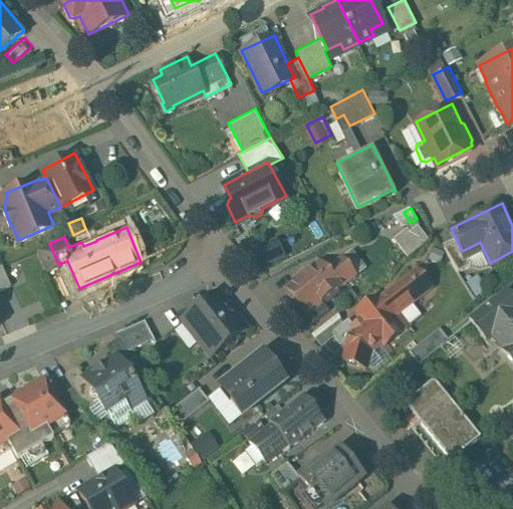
[(276,238),(250,250),(258,266),(284,253),(276,238)]
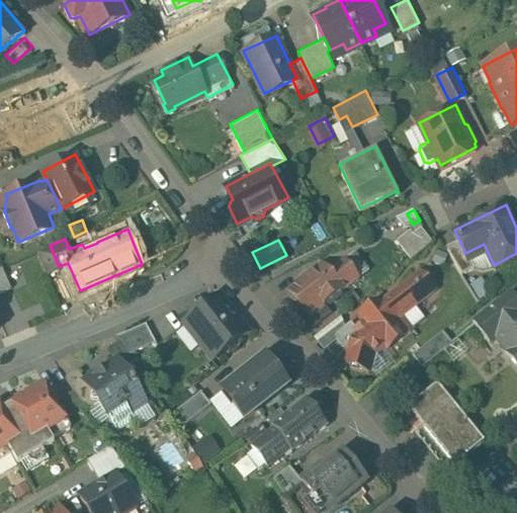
[(459,241),(447,247),(461,271),(474,265),(467,252),(465,253),(459,241)]
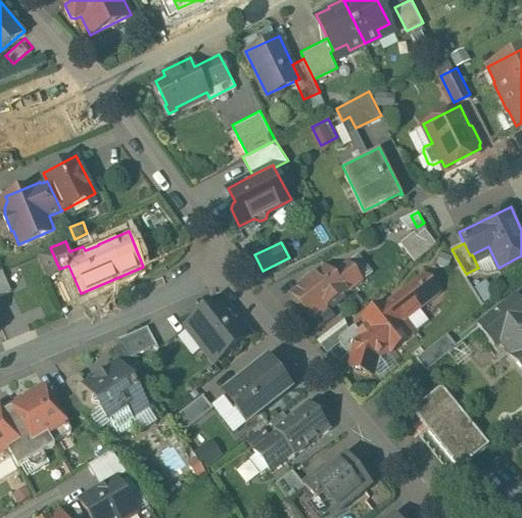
[(50,247),(38,252),(47,275),(59,269),(50,247)]
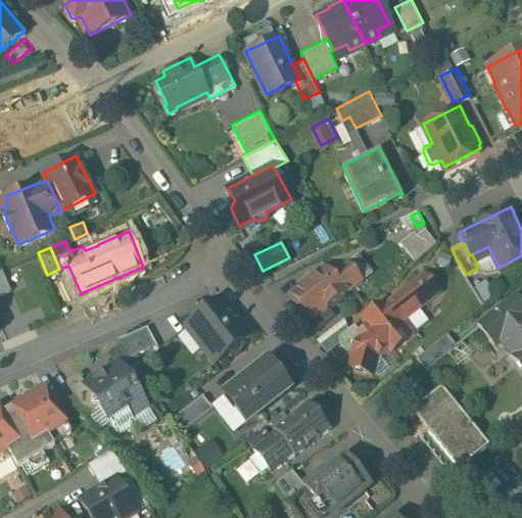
[(363,277),(347,259),(332,271),(347,289),(363,277)]
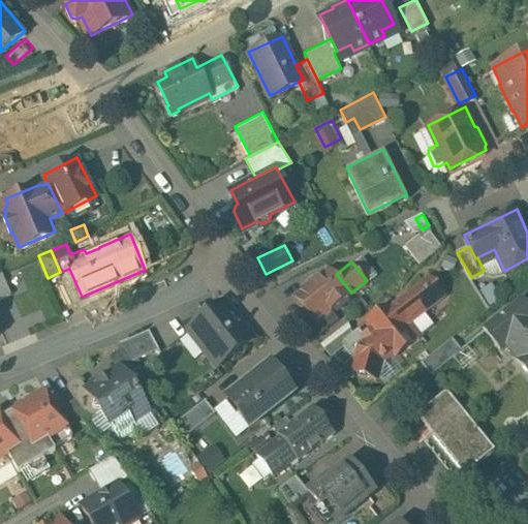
[(330,266),(301,288),(300,288),(293,294),(322,330),(338,317),(331,309),(351,293),(336,274),(330,266)]
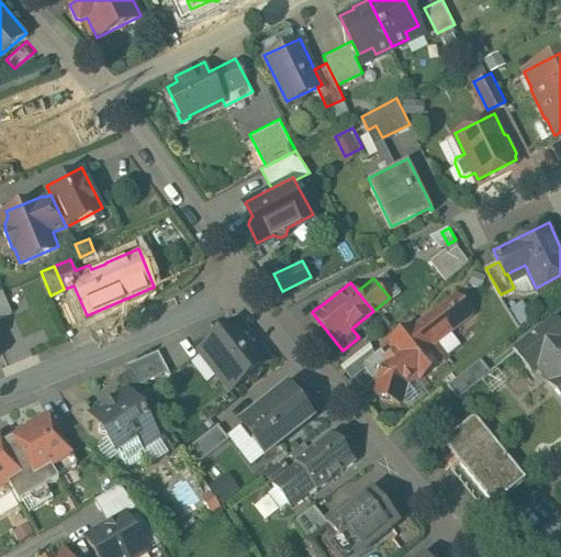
[(0,288),(0,314),(11,310),(2,288),(0,288)]
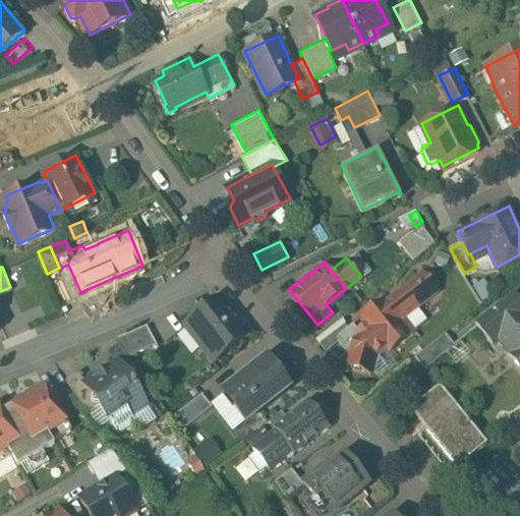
[(365,321),(357,328),(352,321),(339,332),(343,336),(339,339),(350,353),(347,363),(370,370),(377,352),(385,345),(387,348),(415,326),(405,313),(417,303),(437,289),(421,271),(383,300),(382,298),(361,314),(365,321)]
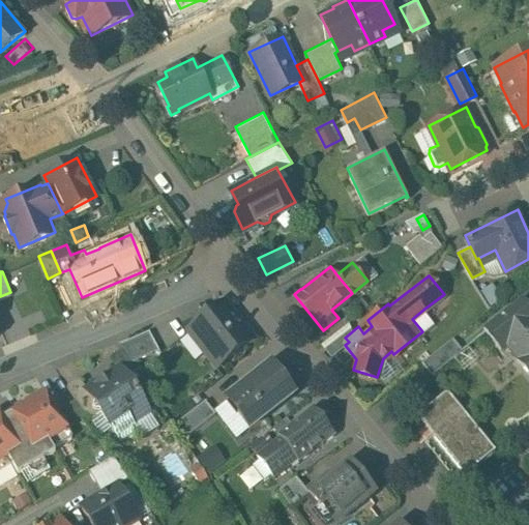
[(528,305),(522,296),(483,327),(501,349),(506,345),(528,373),(528,305)]
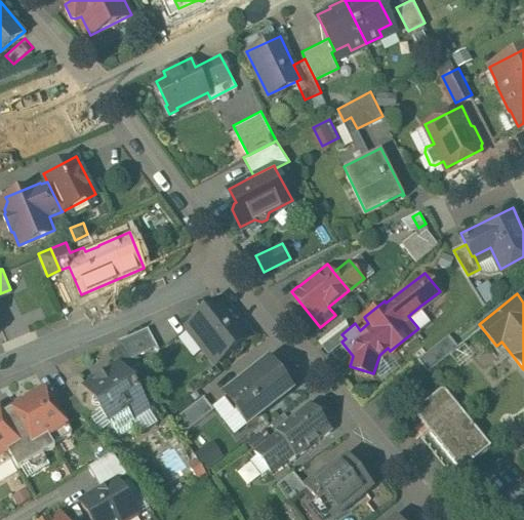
[(226,301),(215,308),(210,307),(187,325),(214,361),(251,332),(226,301)]
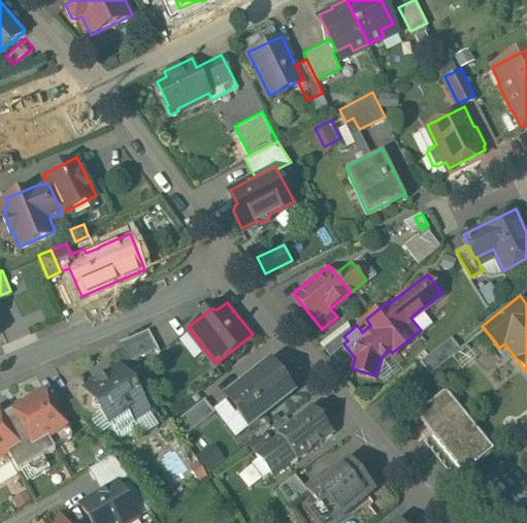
[(423,307),(410,318),(421,330),(433,321),(423,307)]
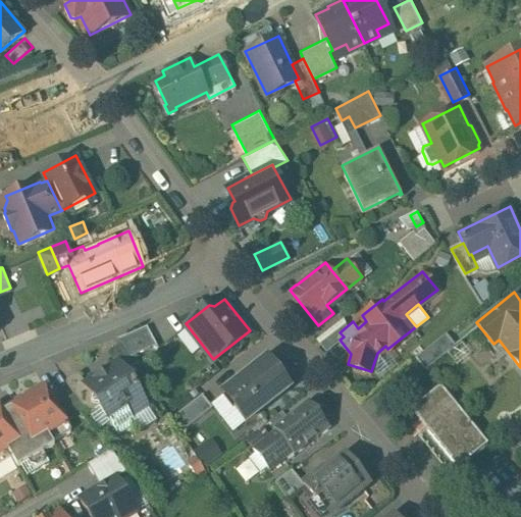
[(147,323),(118,335),(131,354),(156,342),(147,323)]
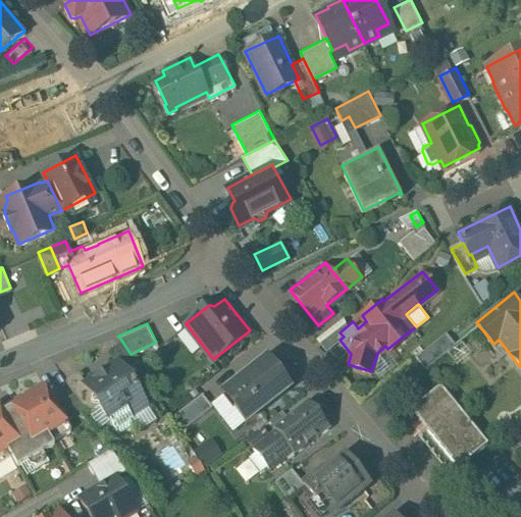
[(446,331),(416,355),(425,367),(456,343),(446,331)]
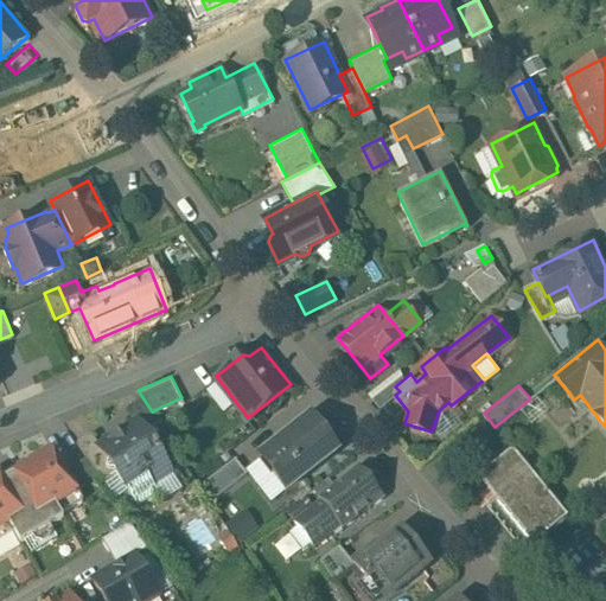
[(311,415),(260,454),(286,487),(337,448),(311,415)]
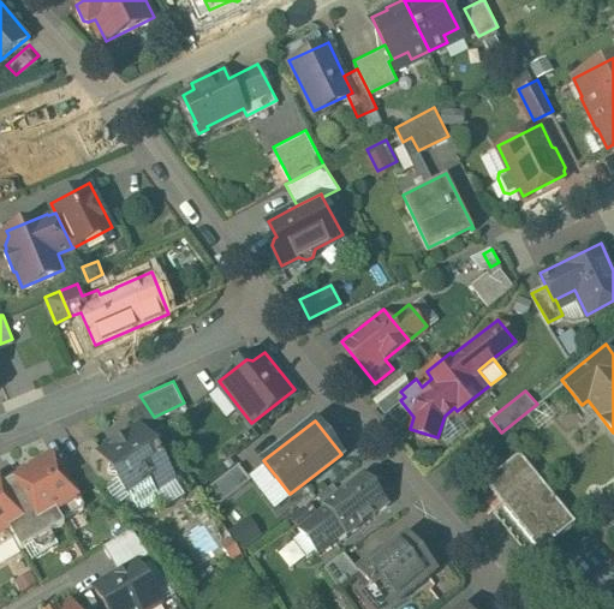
[(101,448),(99,449),(117,475),(130,494),(139,508),(160,495),(154,485),(165,478),(166,478),(172,473),(158,452),(159,447),(154,446),(139,423),(101,448)]
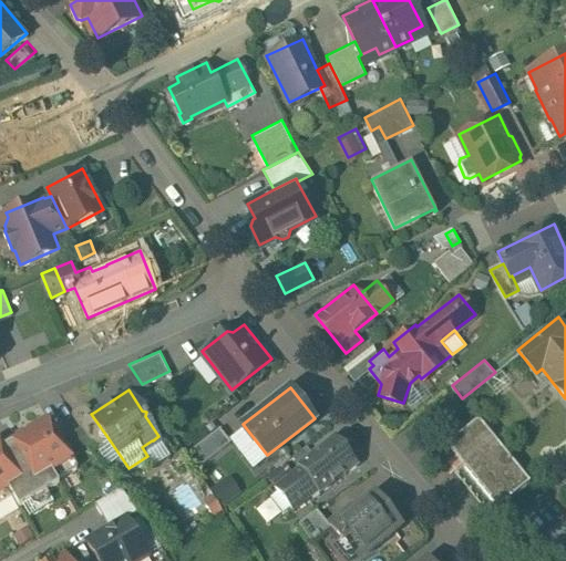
[(107,437),(91,414),(93,413),(84,402),(71,409),(92,442),(101,436),(107,437)]
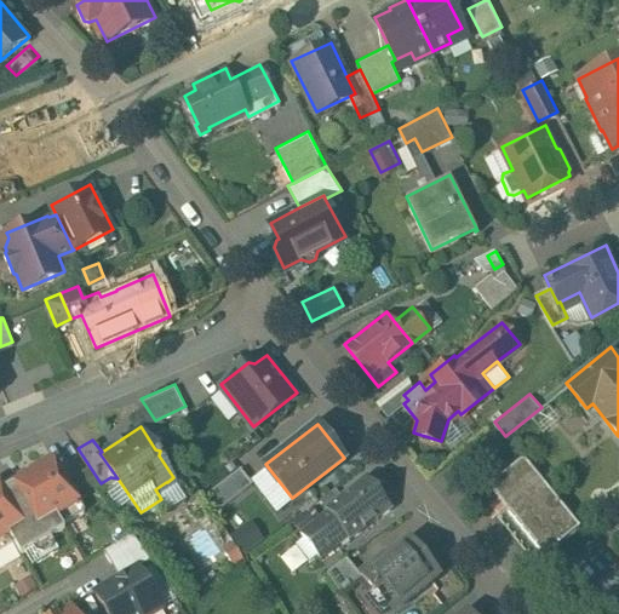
[(13,480),(4,486),(0,480),(0,547),(15,540),(21,551),(64,526),(62,521),(85,508),(53,455),(13,480)]
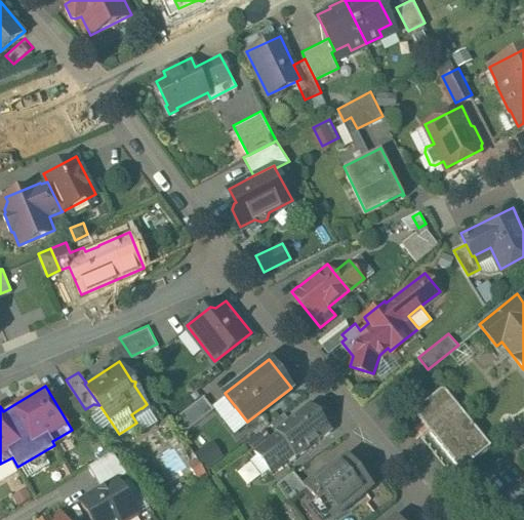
[(490,445),(443,387),(414,410),(461,469),(490,445)]
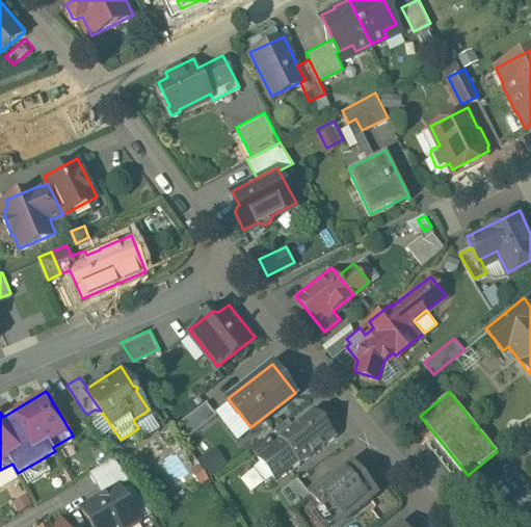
[(206,399),(175,424),(184,438),(216,413),(206,399)]
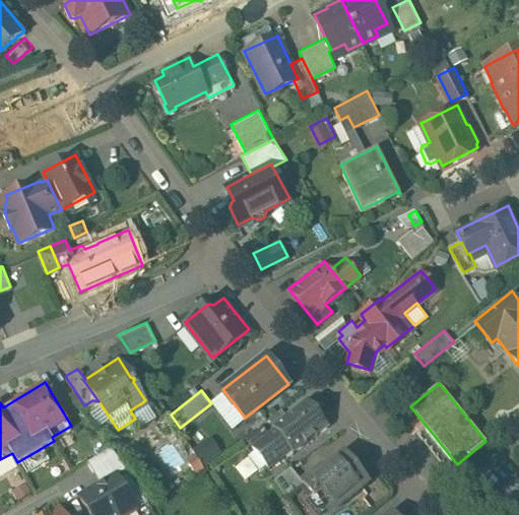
[(307,397),(272,425),(274,427),(252,445),(255,448),(249,453),(259,467),(266,462),(268,466),(290,449),(293,451),(327,423),(307,397)]
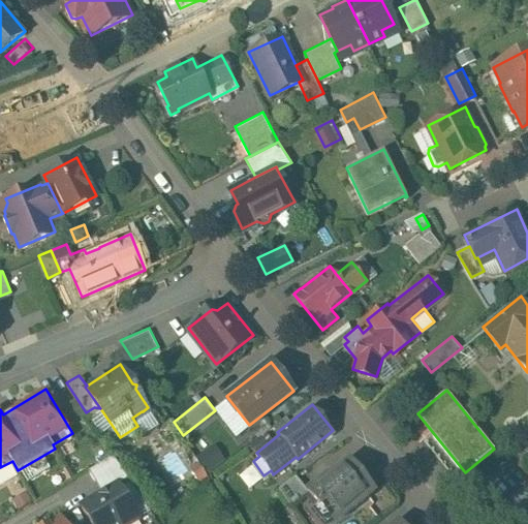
[(207,465),(220,457),(211,443),(198,453),(207,465)]
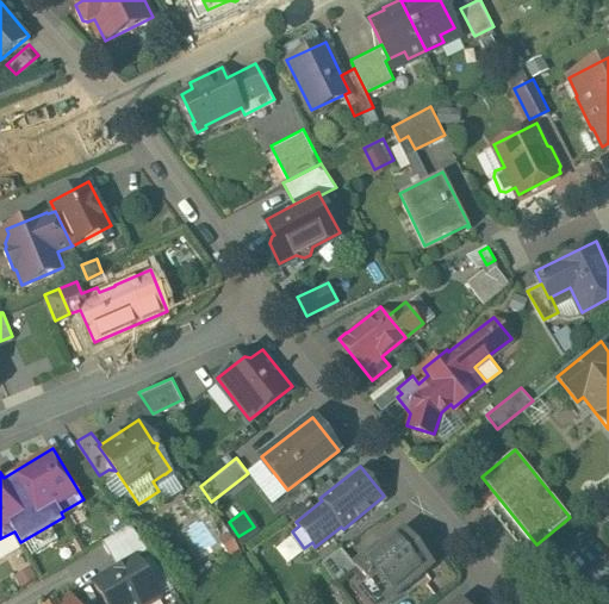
[(130,523),(103,540),(110,552),(138,535),(130,523)]
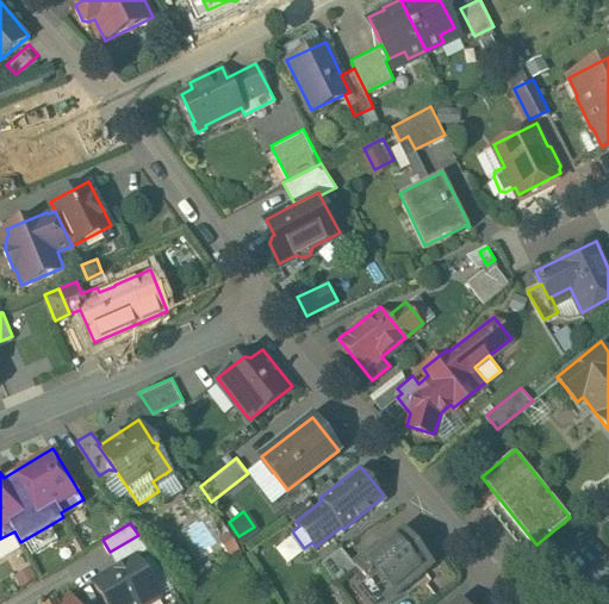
[(404,529),(383,547),(380,545),(355,564),(370,581),(370,580),(385,598),(384,599),(385,601),(432,564),(404,529)]
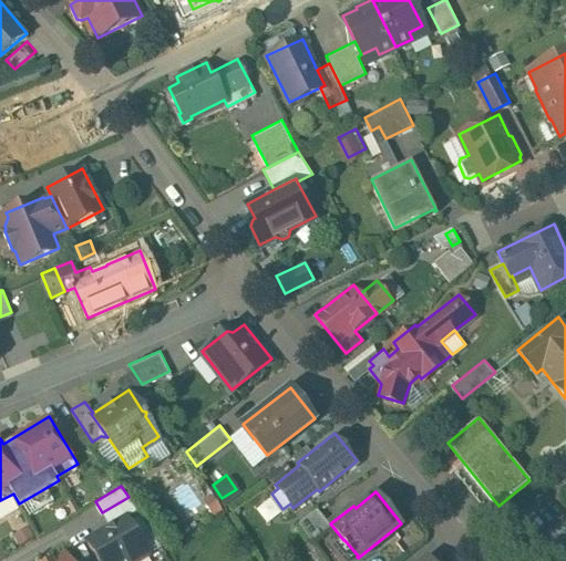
[(129,497),(102,512),(109,525),(125,516),(136,509),(129,497)]
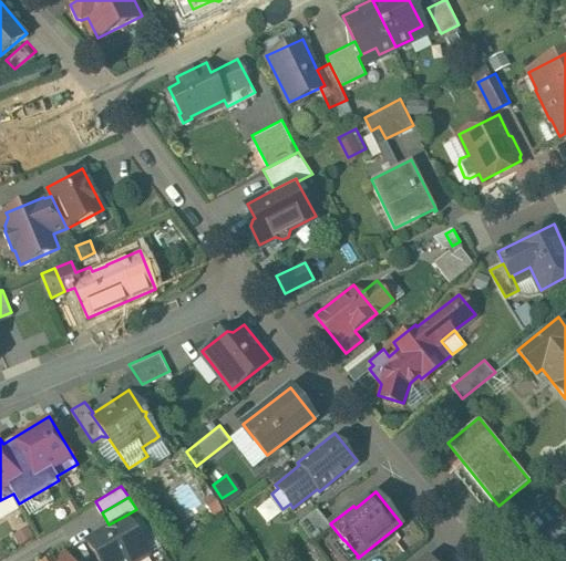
[(317,506),(299,519),(312,540),(327,529),(322,523),(328,519),(317,506)]
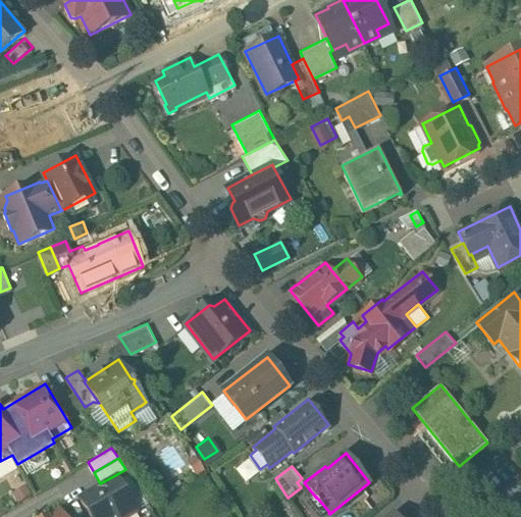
[(100,483),(80,496),(92,516),(123,516),(136,510),(115,475),(100,483)]
